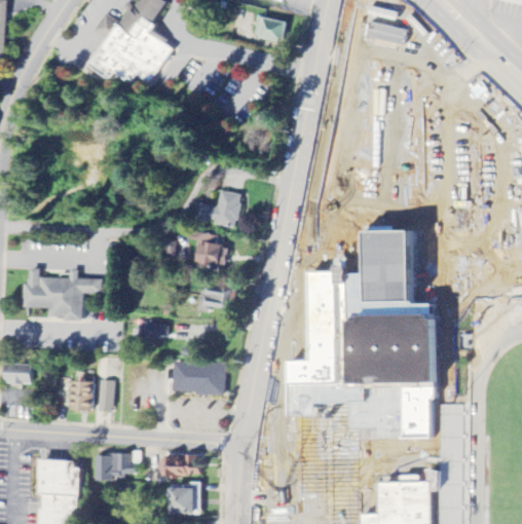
[(102,77),(81,62),(100,35),(88,27),(103,10),(113,19),(127,0),(164,0),(143,30),(166,47),(141,82),(129,73),(124,81),(108,71),(102,77)]
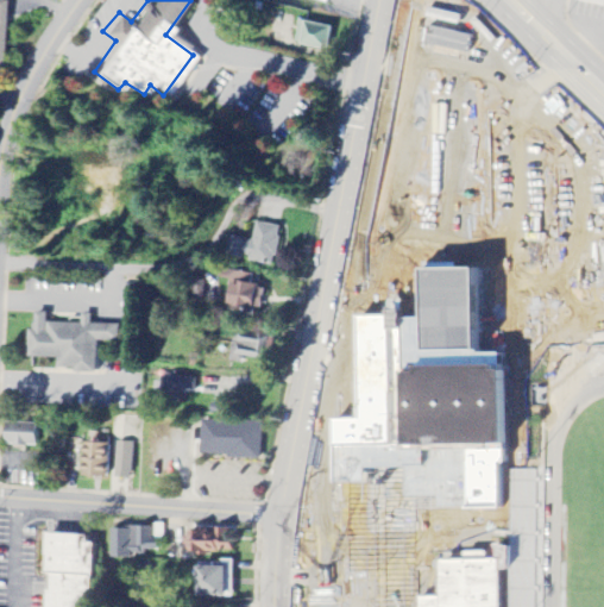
[(0,17),(11,18),(10,67),(0,66),(0,17)]
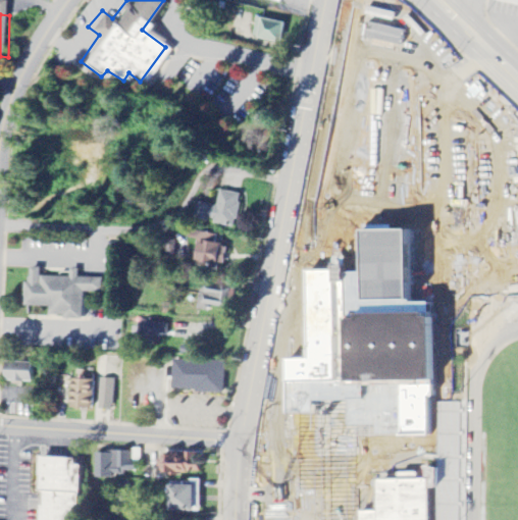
[(257,40),(280,41),(281,20),(258,19),(257,40)]
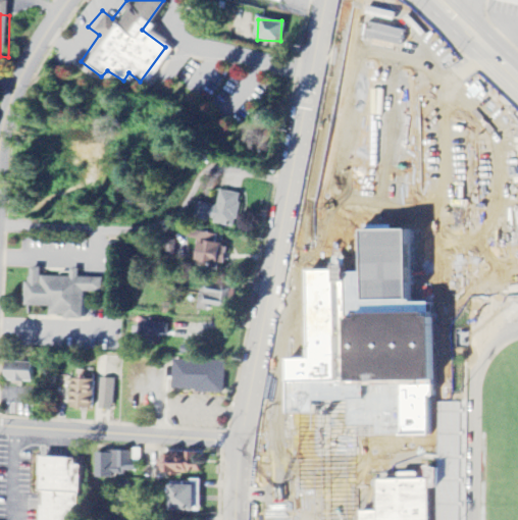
[(239,192),(216,189),(214,203),(192,200),(191,215),(210,218),(210,222),(234,226),(239,192)]
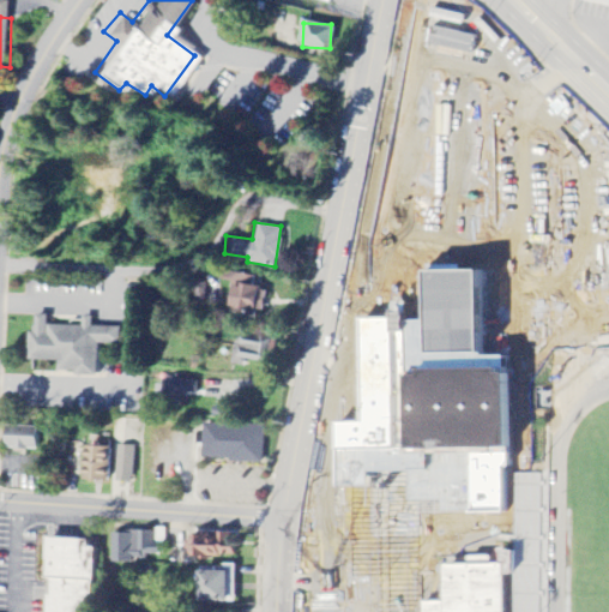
[(227,306),(261,312),(265,287),(251,285),(253,274),(218,269),(216,279),(230,281),(227,306)]
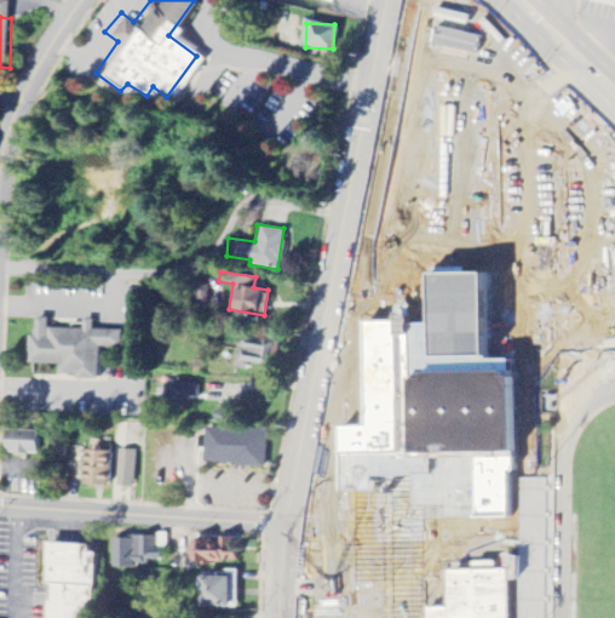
[(30,362),(61,362),(61,376),(99,376),(99,347),(120,347),(120,328),(92,328),(92,318),(82,318),(82,327),(47,327),(47,318),(35,318),(35,333),(30,333),(30,362)]
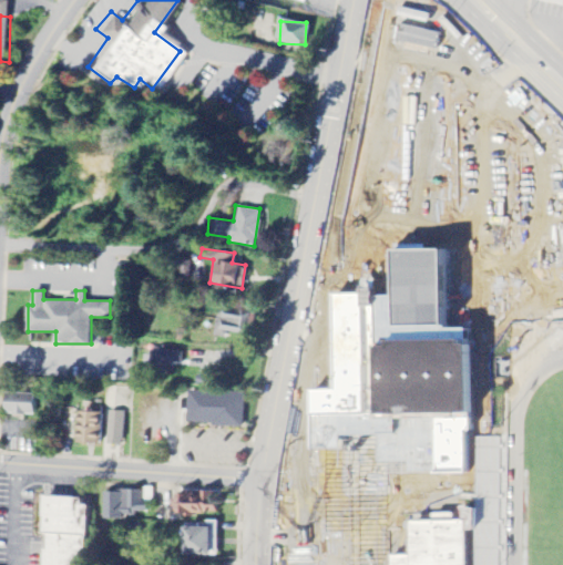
[(212,336),(224,337),(225,331),(252,332),(252,320),(247,320),(247,309),(213,307),(212,336)]
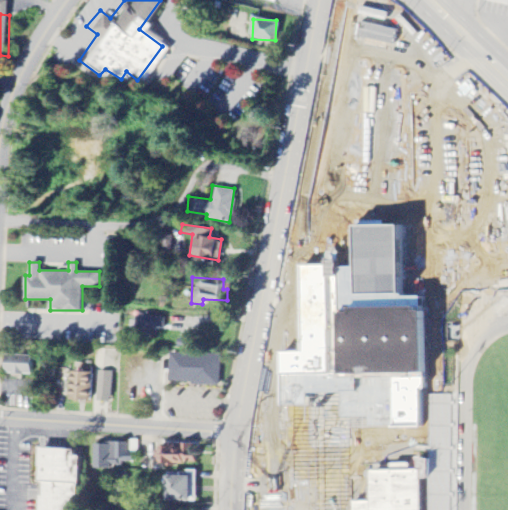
[(421,370),(431,369),(430,309),(424,309),(424,303),(354,304),(354,309),(342,309),(343,371),(346,371),(421,370)]
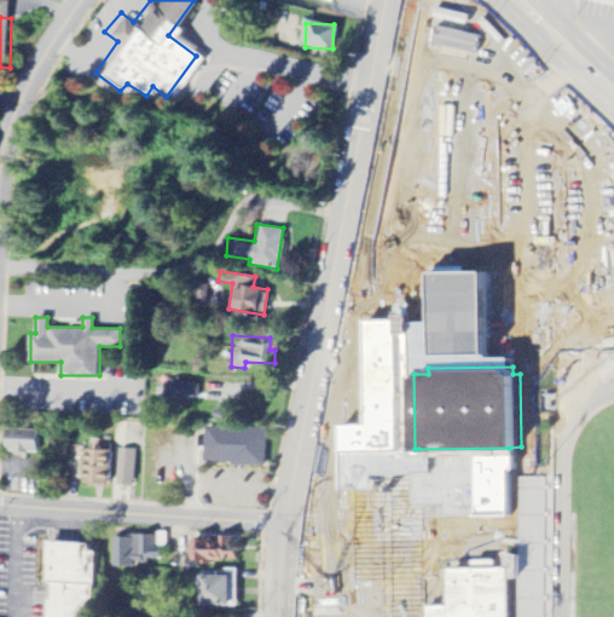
[(156,407),(179,408),(179,395),(197,395),(197,382),(156,381),(156,407)]
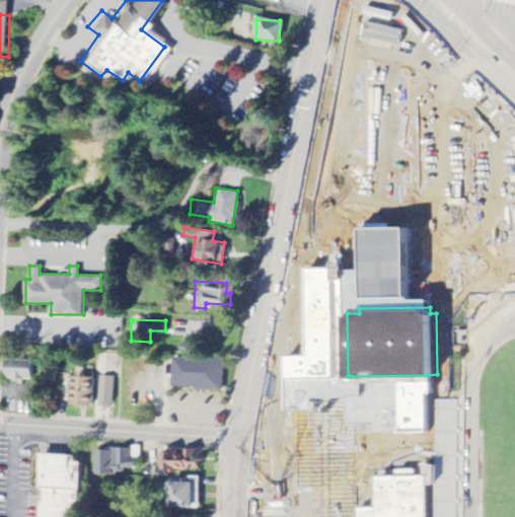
[(31,378),(32,360),(4,359),(4,378),(31,378)]
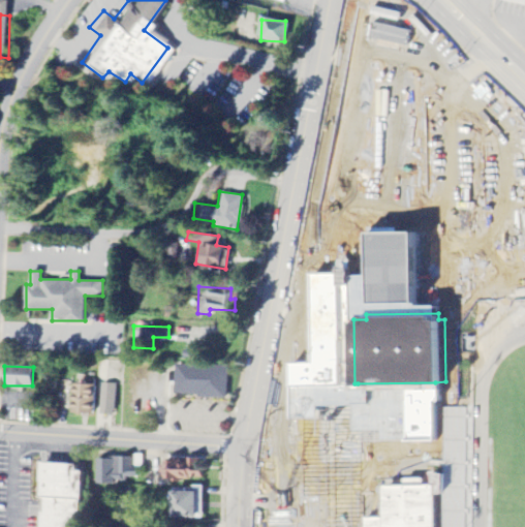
[(225,395),(225,366),(172,367),(172,396),(225,395)]
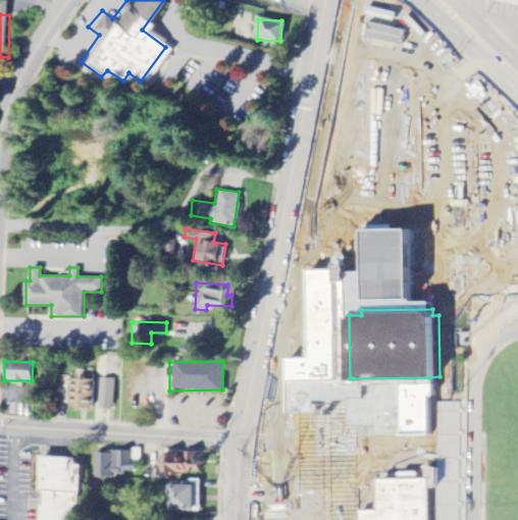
[(69,407),(93,407),(94,377),(70,377),(69,407)]
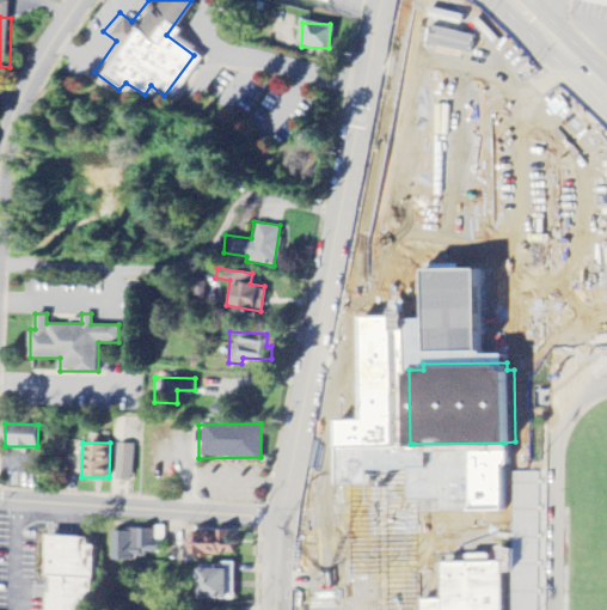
[(132,444),(115,443),(114,479),(130,479),(132,444)]
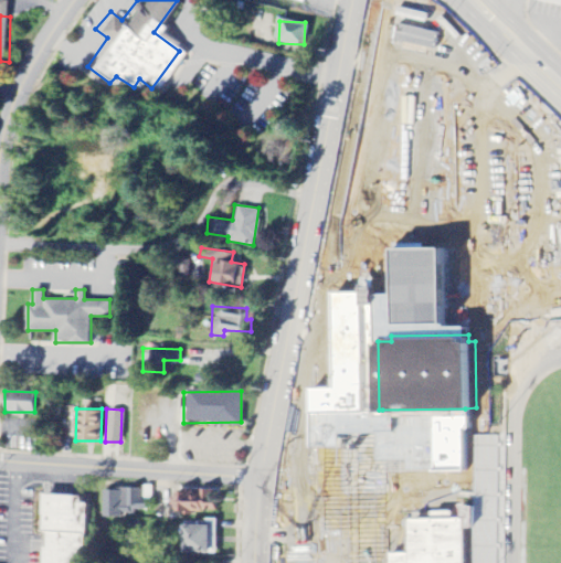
[(465,409),(382,410),(382,418),(368,418),(368,457),(384,457),(384,466),(398,466),(399,482),(433,482),(433,463),(451,463),(451,455),(466,454),(465,409)]
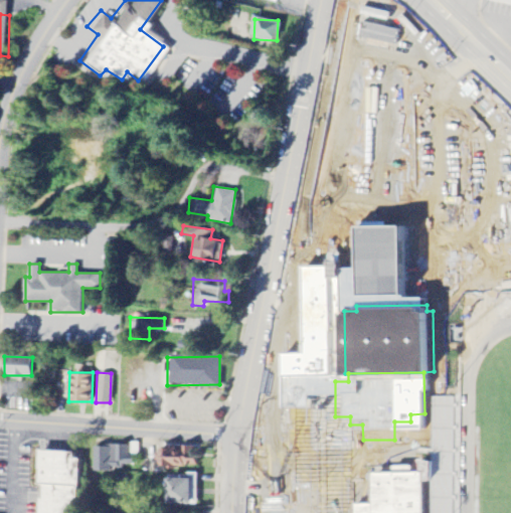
[(91,470),(109,471),(109,464),(134,465),(135,445),(92,443),(91,470)]
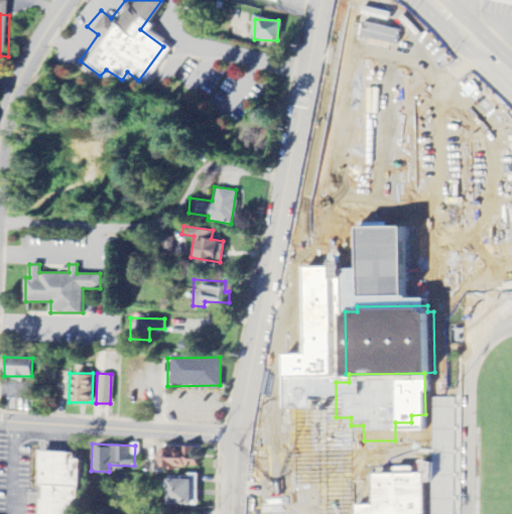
[(160,446),(159,465),(198,467),(199,457),(192,457),(192,448),(160,446)]
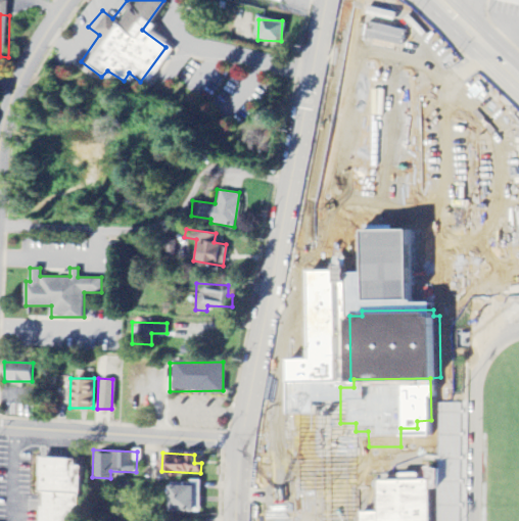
[(37,520),(76,520),(80,460),(41,458),(37,520)]
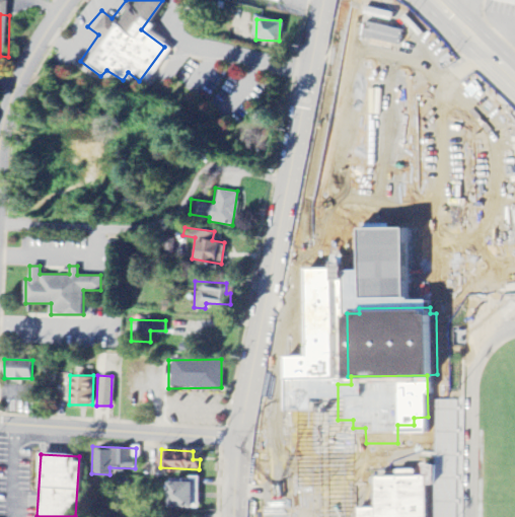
[(358,516),(358,506),(378,506),(378,473),(431,473),(431,516),(358,516)]
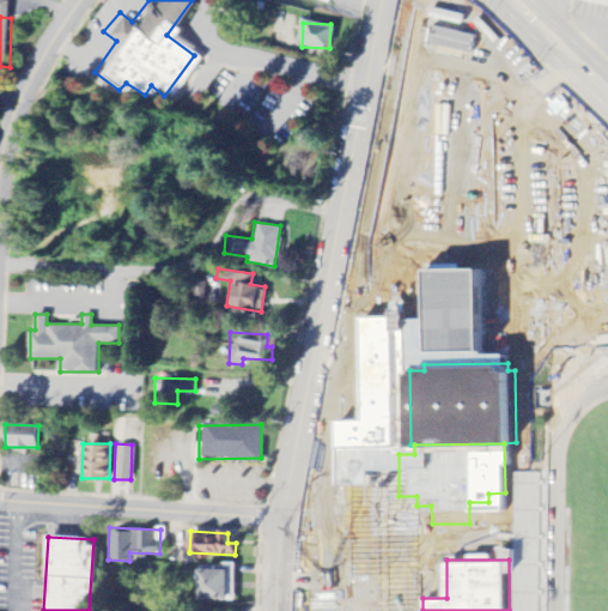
[(232,600),(233,570),(194,569),(194,584),(200,584),(200,599),(232,600)]
